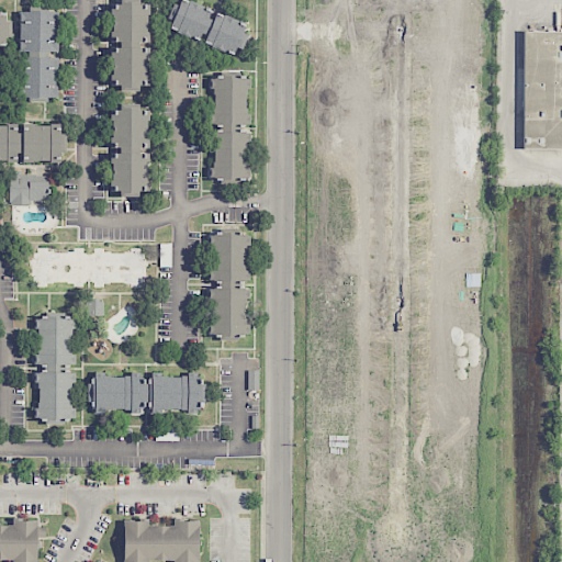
[(149,91),(149,0),(110,0),(110,91),(149,91)]
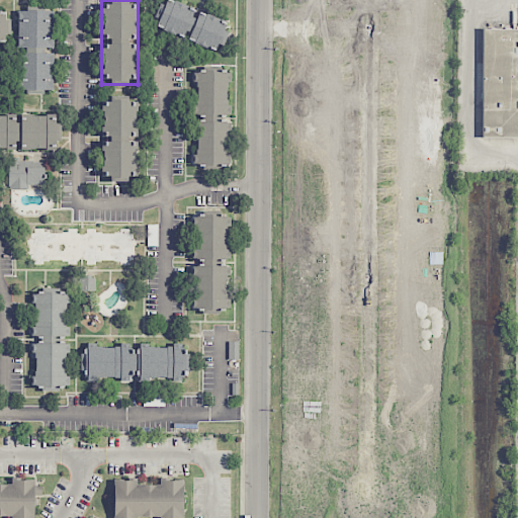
[(161,0),(152,27),(220,51),(231,21),(171,0),(161,0)]
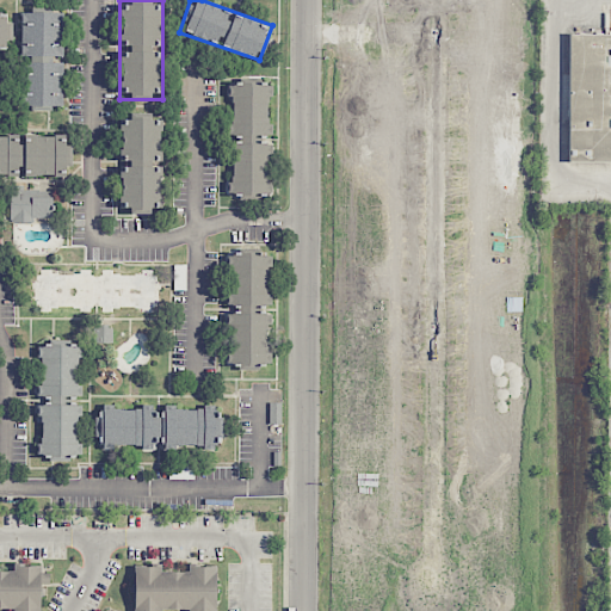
[(62,11),(22,12),(22,110),(62,110),(62,59),(62,11)]
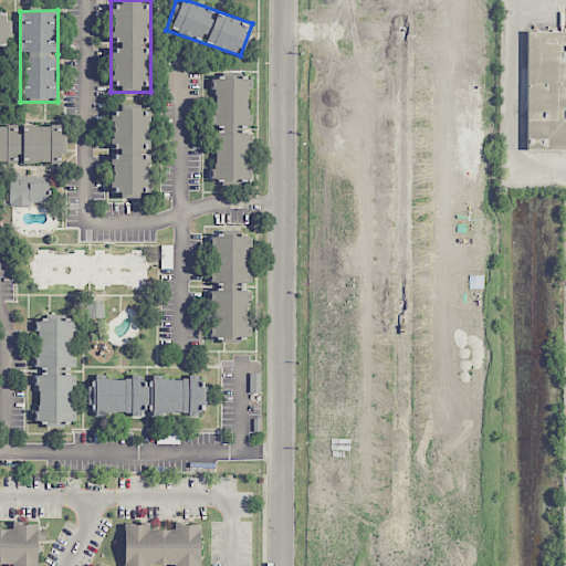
[(0,44),(10,45),(10,12),(0,11),(0,44)]
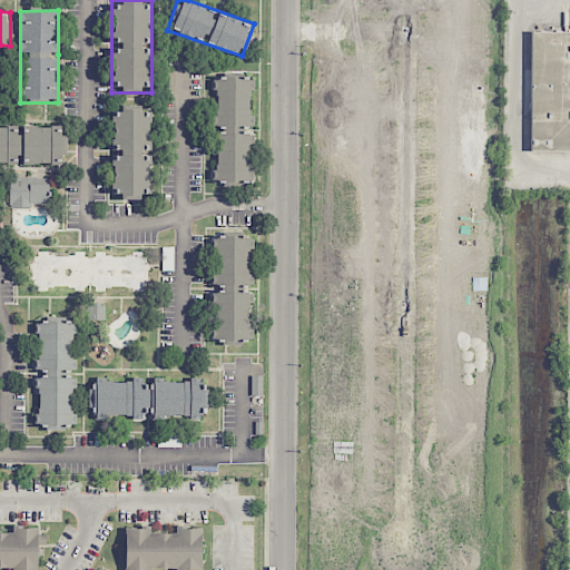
[(569,151),(533,151),(533,30),(569,30),(569,151)]
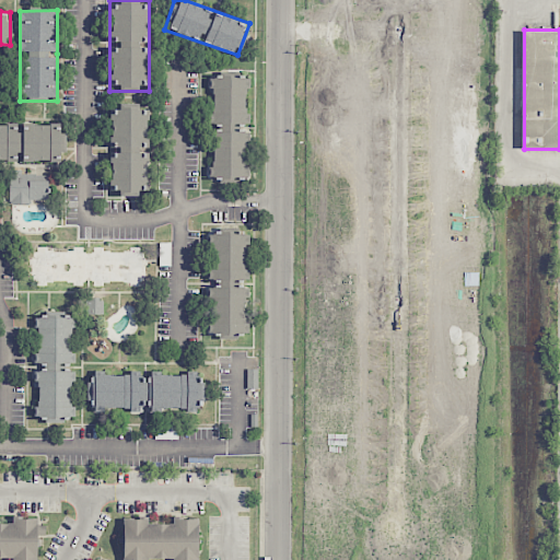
[(249,181),(249,73),(210,73),(210,181),(249,181)]
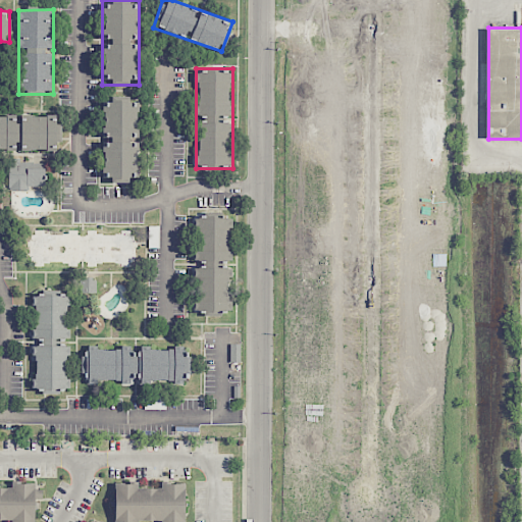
[(139,96),(101,96),(101,184),(129,184),(129,177),(139,177),(139,96)]
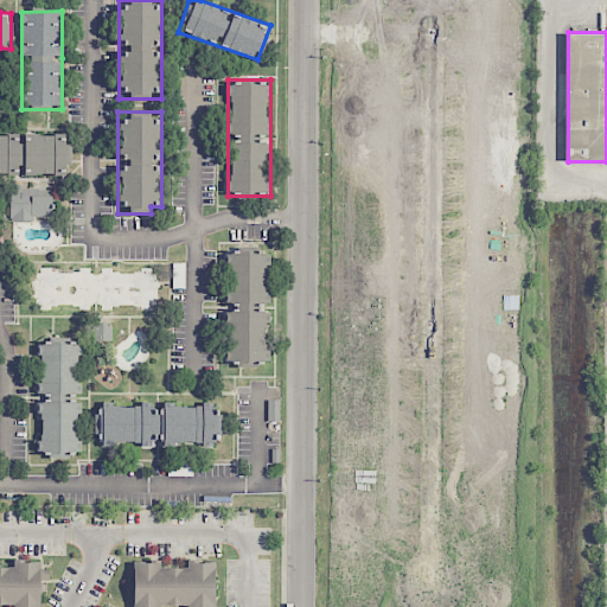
[(0,176),(69,176),(69,133),(0,133),(0,176)]
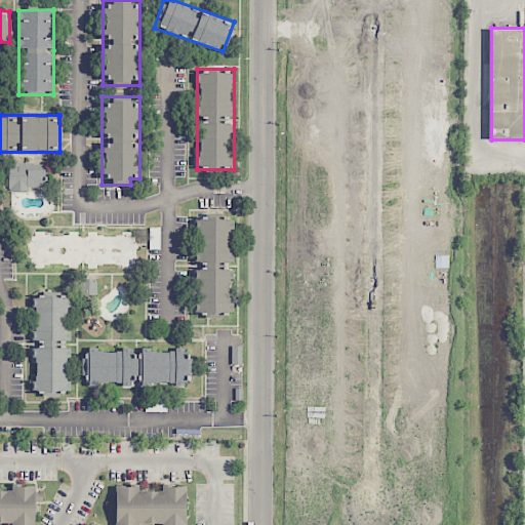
[(8,161),(8,191),(44,191),(44,161),(8,161)]
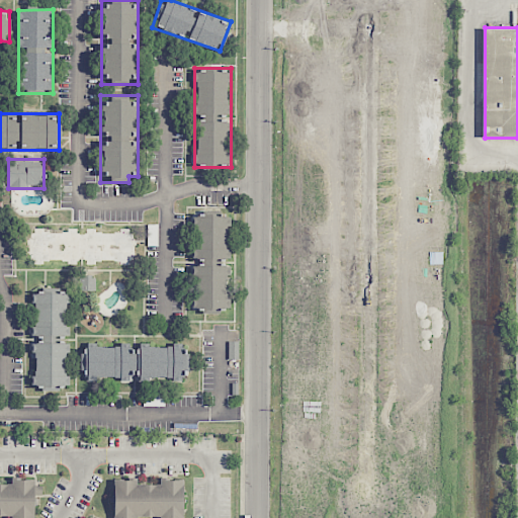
[(230,211),(193,211),(192,313),(230,314),(230,211)]
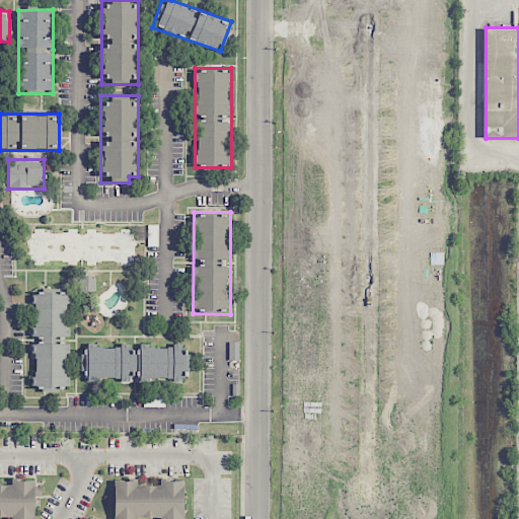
[(135,267),(135,228),(28,228),(28,267),(135,267)]
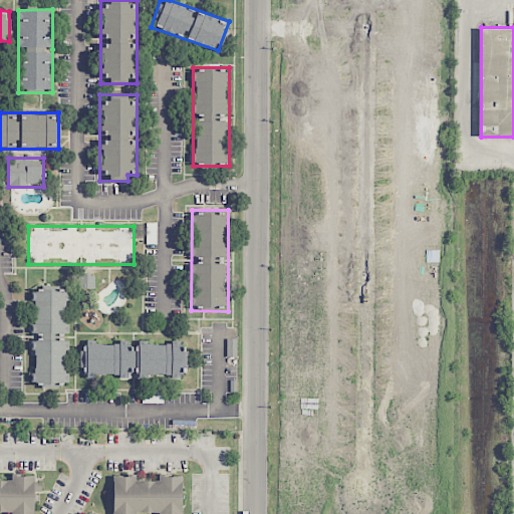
[(69,286),(31,286),(31,389),(68,389),(69,286)]
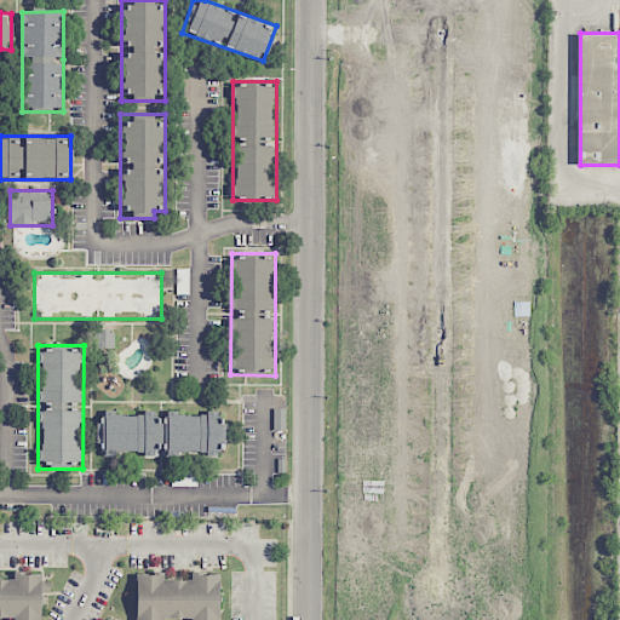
[(224,455),(224,411),(99,409),(99,454),(224,455)]
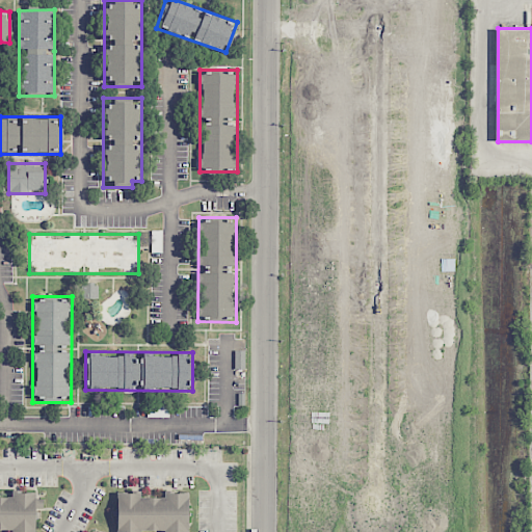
[(0,531),(0,493),(34,493),(34,531),(0,531)]
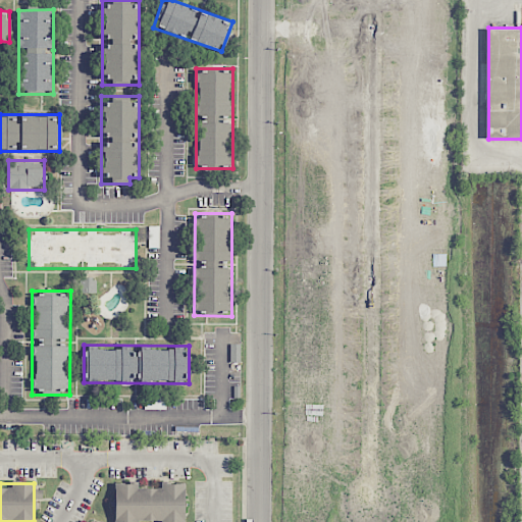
[(114,521),(114,483),(185,483),(185,521),(114,521)]
